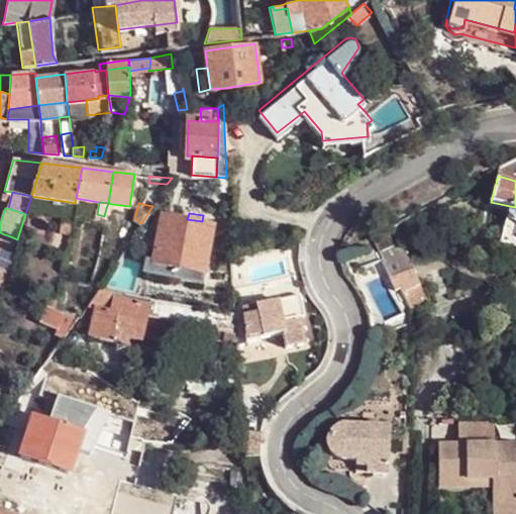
[(201,283),(212,224),(202,221),(187,219),(162,214),(152,261),(145,260),(143,272),(201,283)]
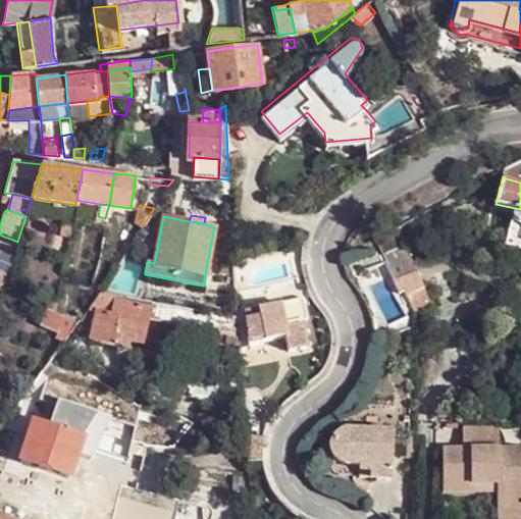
[(70,235),(72,218),(61,217),(59,231),(70,235)]
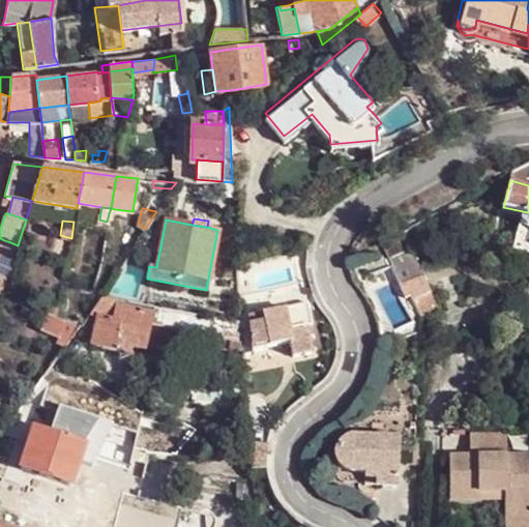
[(4,240),(0,255),(6,258),(10,242),(4,240)]
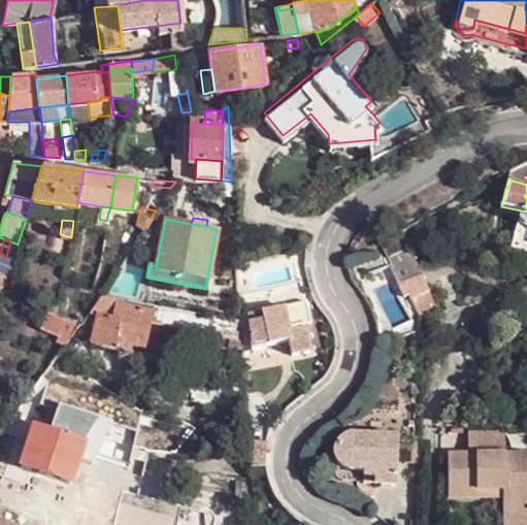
[(18,244),(10,241),(6,257),(13,259),(18,244)]
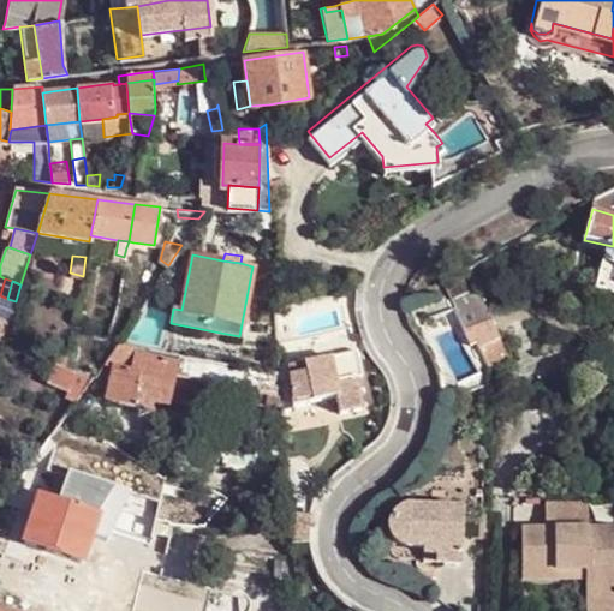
[(477,292),(454,304),(460,316),(474,342),(477,348),(499,339),(477,292)]
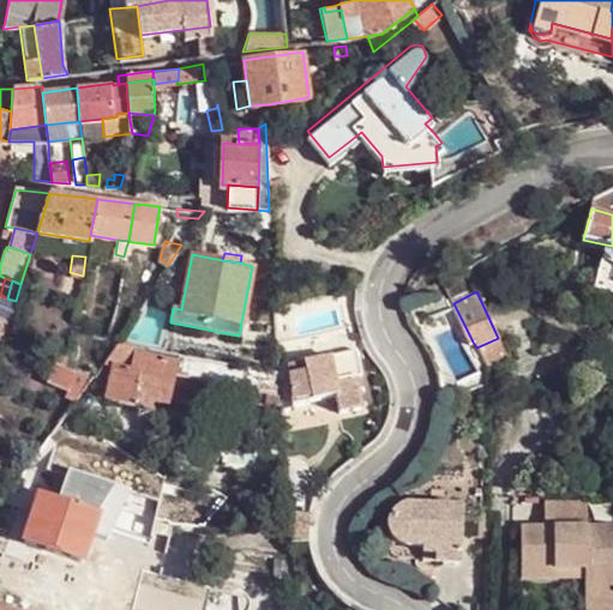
[(0,316),(10,321),(16,301),(7,299),(0,295),(0,316)]
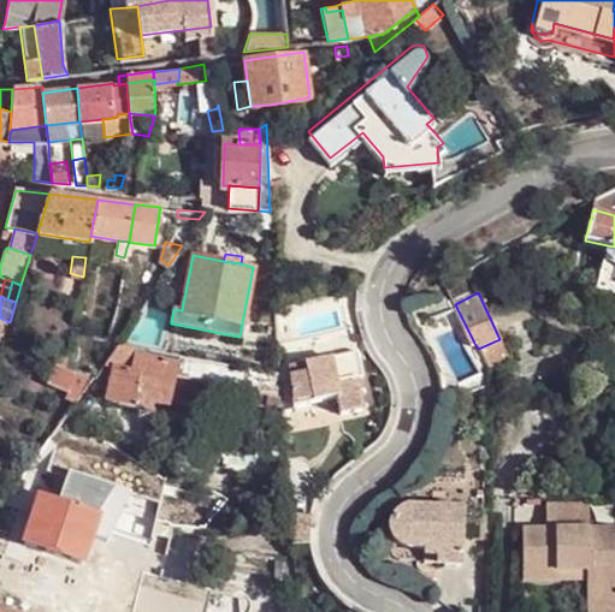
[(431,331),(442,357),(474,343),(461,316),(431,331)]
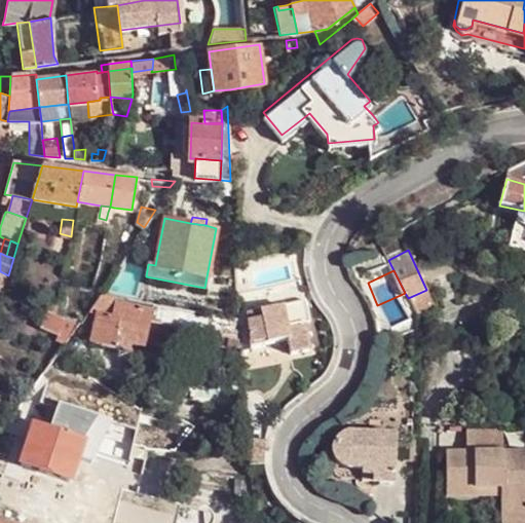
[(0,291),(2,292),(3,292),(8,275),(0,271),(0,291)]
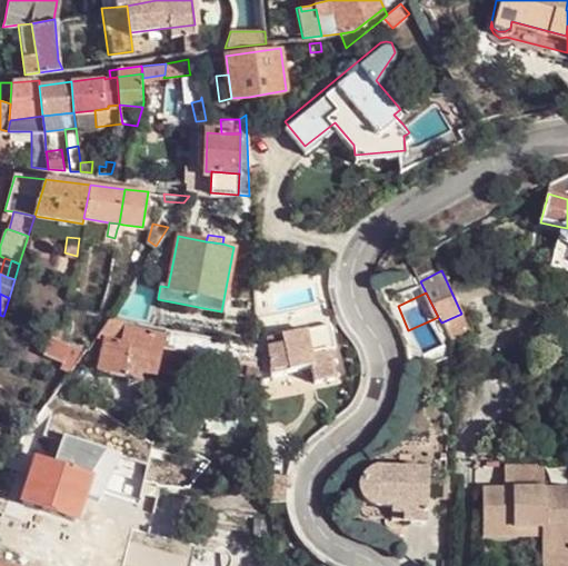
[(441,323),(450,339),(470,334),(461,314),(441,323)]
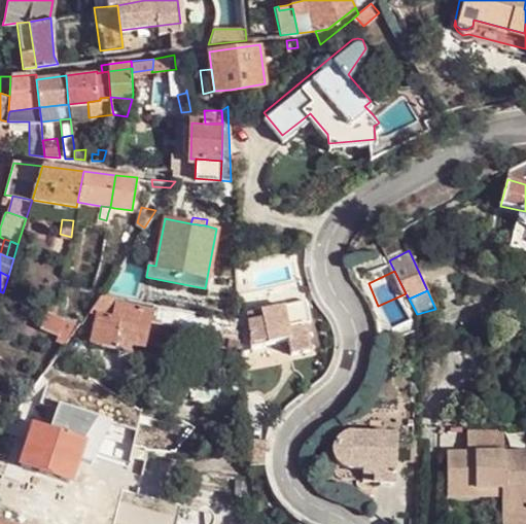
[(378,306),(387,328),(416,316),(415,315),(417,314),(409,299),(406,293),(378,306)]
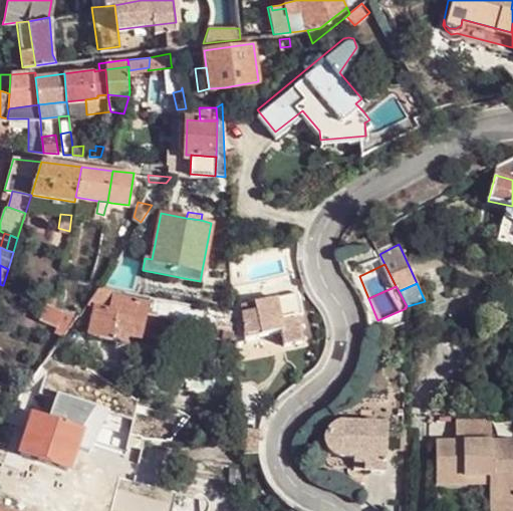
[(111,289),(98,287),(88,301),(95,303),(88,331),(113,337),(114,330),(141,336),(146,313),(149,300),(112,294),(109,307),(107,307),(111,289)]
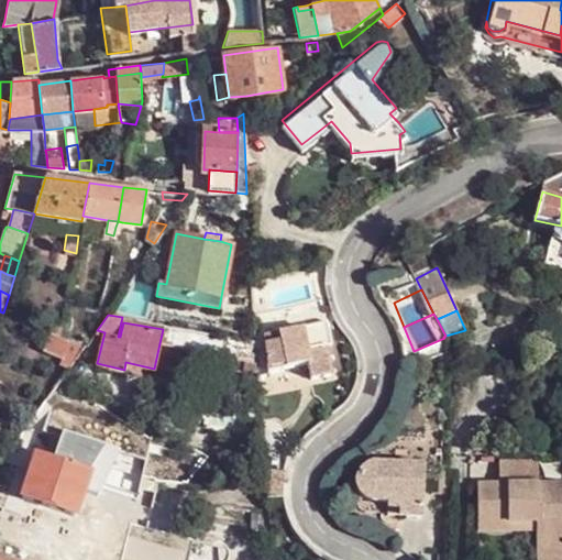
[(316,324),(320,347),(326,347),(333,344),(329,321),(316,324)]
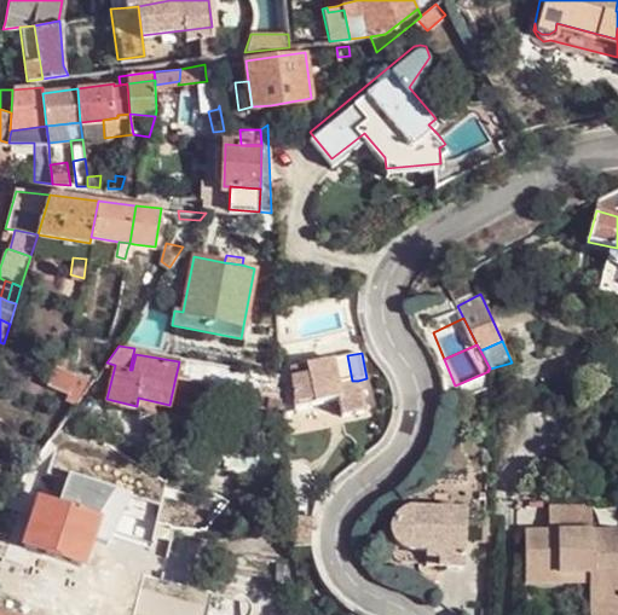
[(331,358),(340,396),(339,396),(341,417),(364,413),(358,381),(352,381),(347,355),(331,358)]
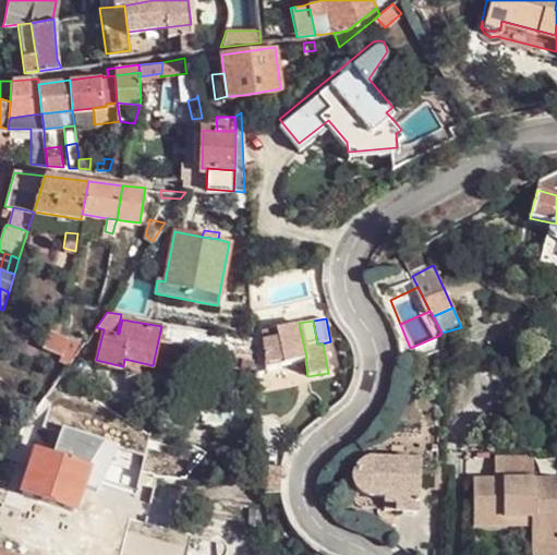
[(60,333),(61,324),(52,322),(51,330),(59,334),(60,333)]
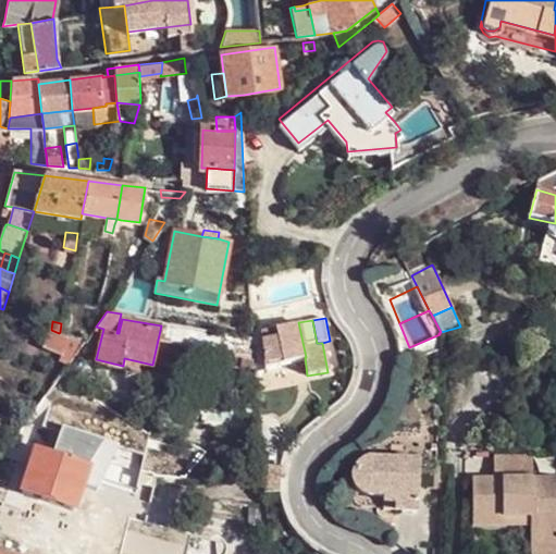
[(158,340),(188,346),(190,327),(161,321),(161,325),(158,340)]
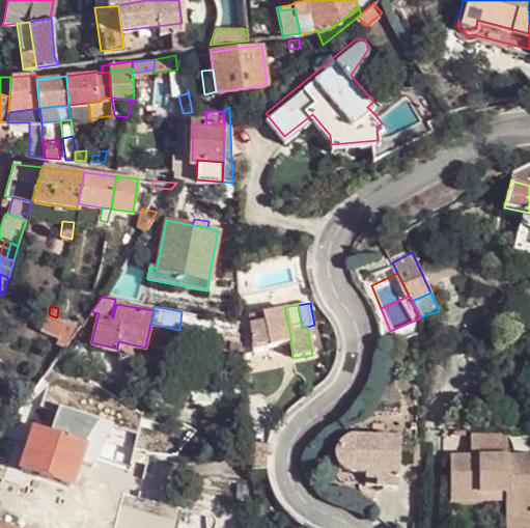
[(250,313),(253,348),(290,340),(291,340),(284,307),(250,313)]
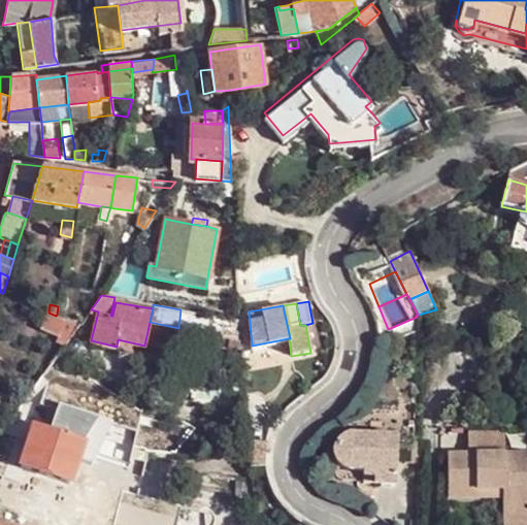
[(67,319),(57,315),(56,316),(48,313),(46,326),(65,330),(66,328),(67,319)]
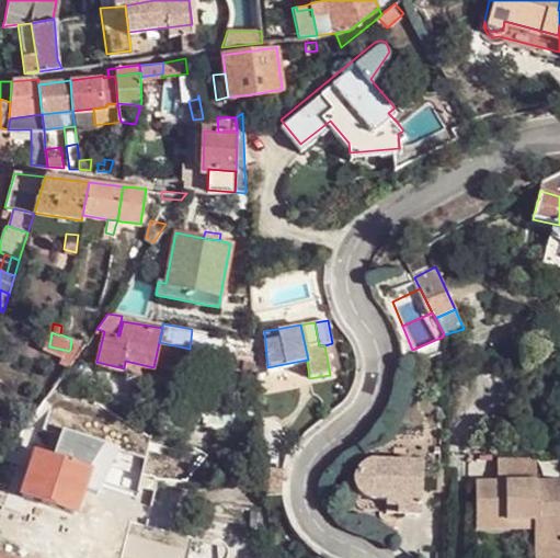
[(253,361),(255,361),(254,340),(238,337),(235,359),(243,360),(253,361)]
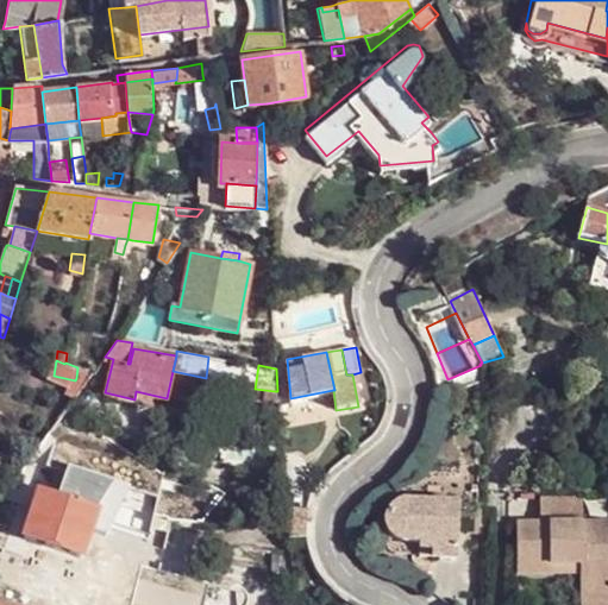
[(275,391),(264,390),(263,399),(273,402),(275,391)]
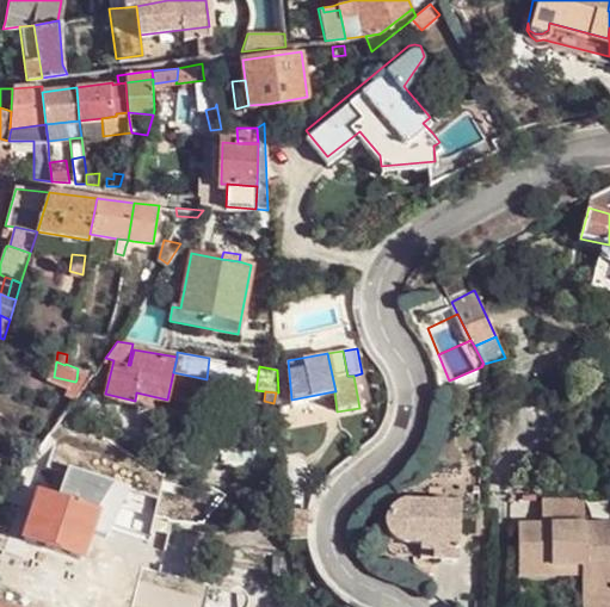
[(60,459),(39,452),(29,464),(19,476),(28,482),(35,469),(47,472),(56,475),(60,459)]
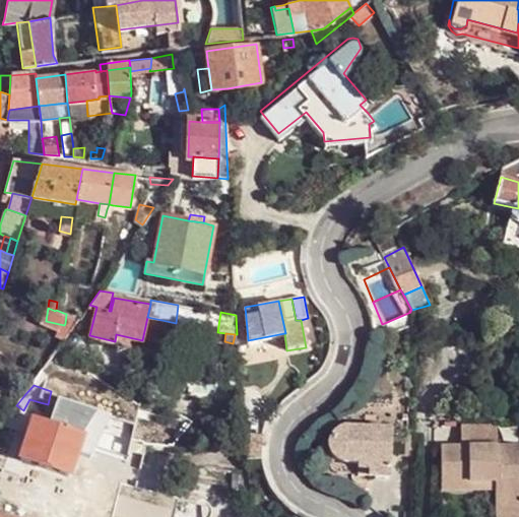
[(53,426),(59,408),(48,404),(40,402),(21,458),(26,460),(54,469),(69,473),(82,434),(53,426)]
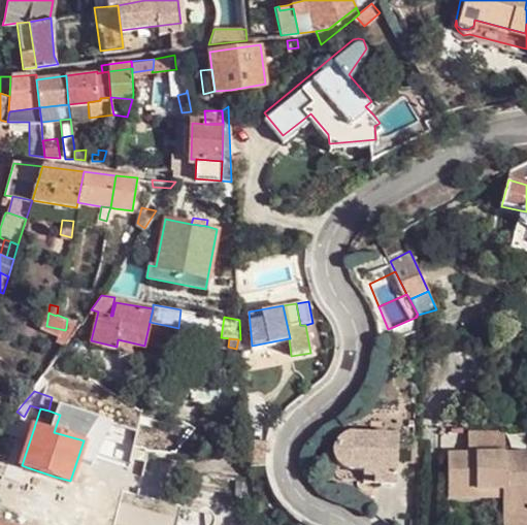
[(374,487),(396,487),(398,434),(352,432),(352,433),(344,434),(339,438),(335,444),(333,450),(334,456),(336,462),(340,467),(346,470),(363,471),(363,479),(374,479),(374,487)]
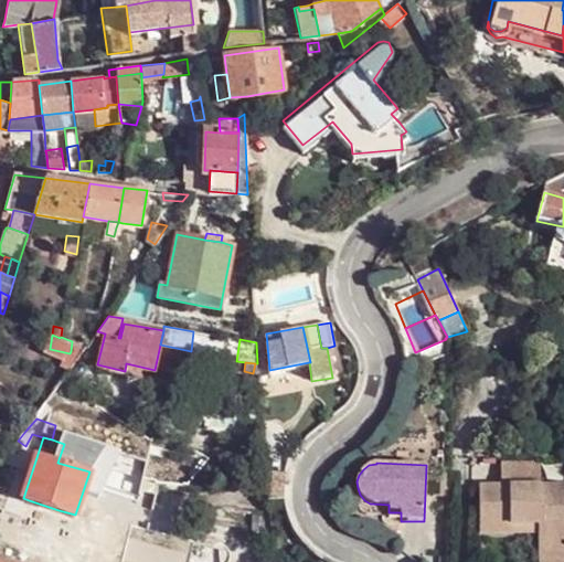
[(536,557),(563,557),(563,487),(538,487),(536,464),(499,464),(499,480),(477,480),(477,532),(536,532),(536,557)]
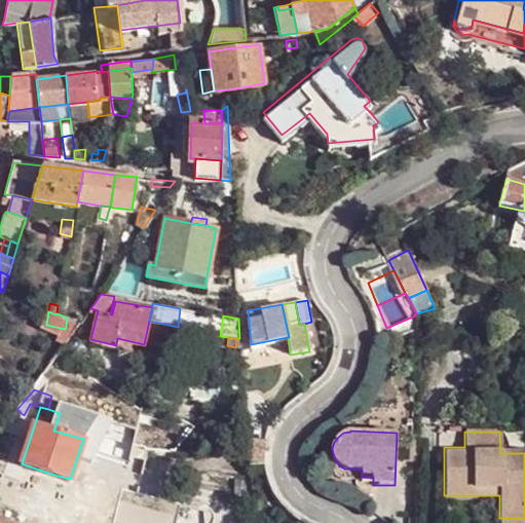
[(54,475),(27,465),(26,471),(21,484),(48,493),(52,479),(54,475)]
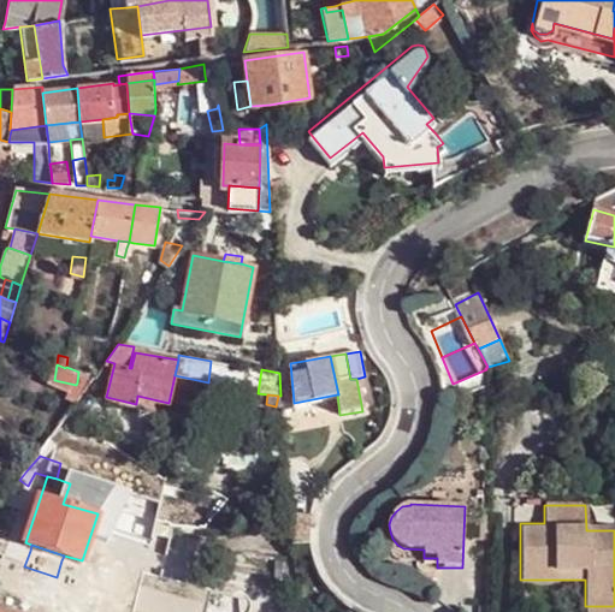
[(437,558),(424,558),(424,566),(437,568),(437,558)]
